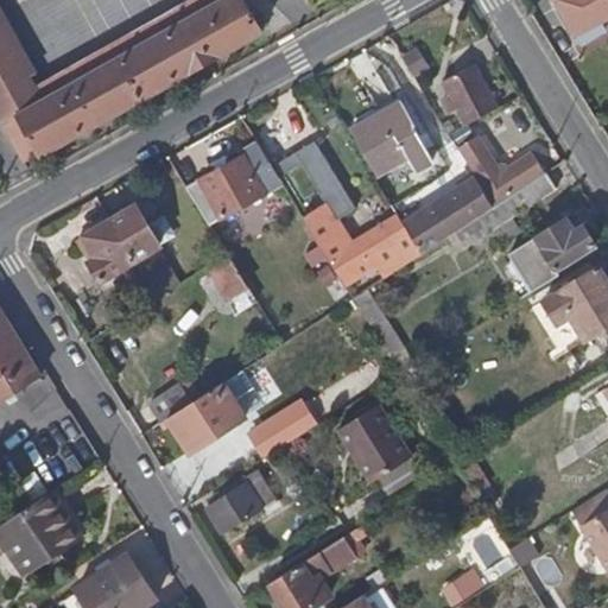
[(44,100),(19,114),(42,154),(260,32),(241,0),(201,0),(38,90),(44,100)]
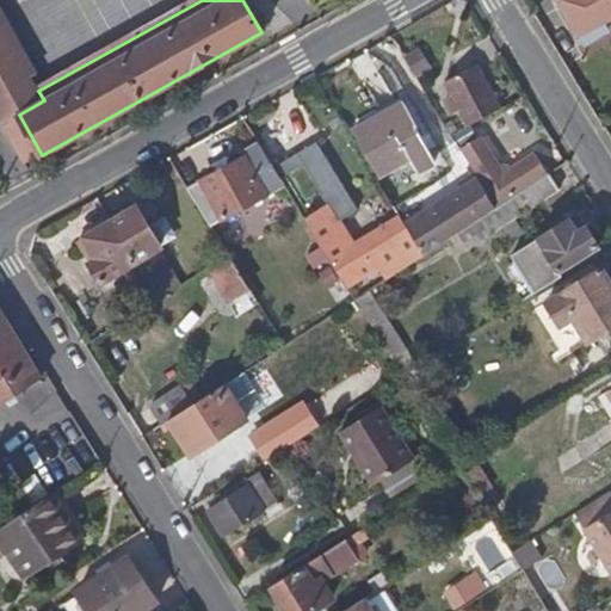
[(610,0),(556,0),(556,1),(575,37),(599,25),(610,18),(610,0)]
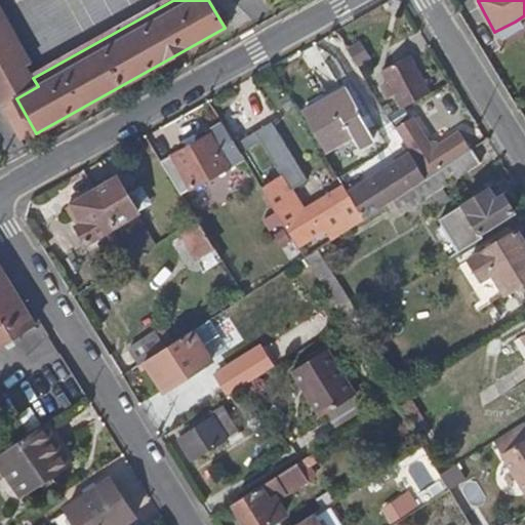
[(0,102),(2,107),(16,98),(38,86),(33,78),(0,19),(0,102)]
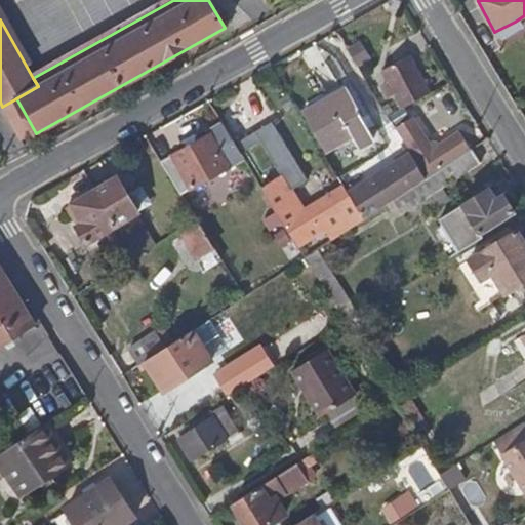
[(381,70),(399,107),(427,93),(408,55),(381,70)]
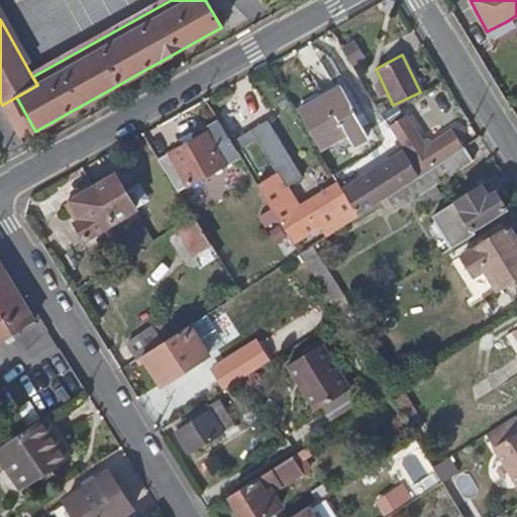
[(317,91),(321,98),(339,87),(356,115),(363,112),(340,77),(317,91)]
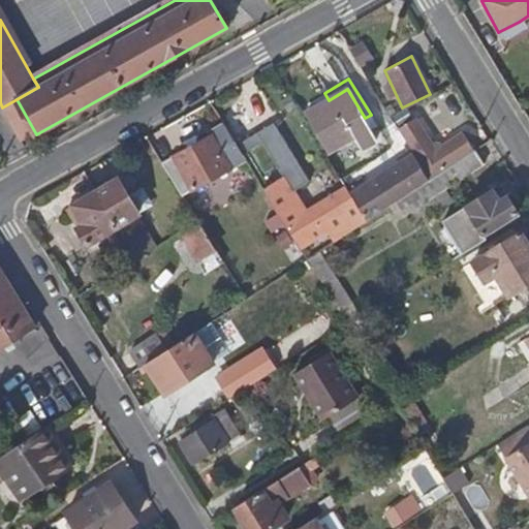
[(329,100),(305,115),(327,153),(370,126),(365,118),(347,89),(329,100)]
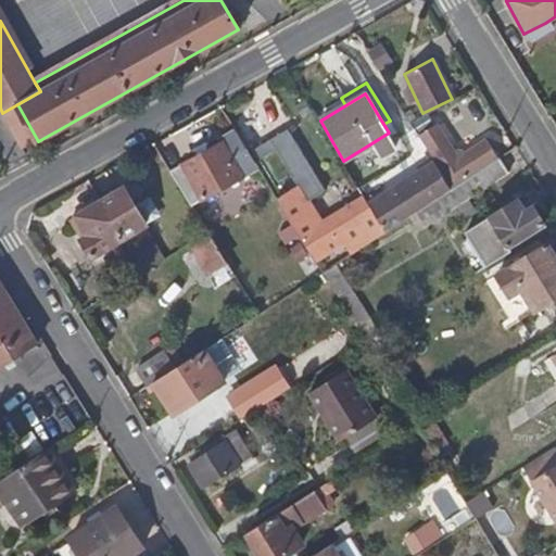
[(469,179),(498,160),(487,141),(463,158),(455,155),(434,125),(417,136),(436,164),(452,191),(469,179)]
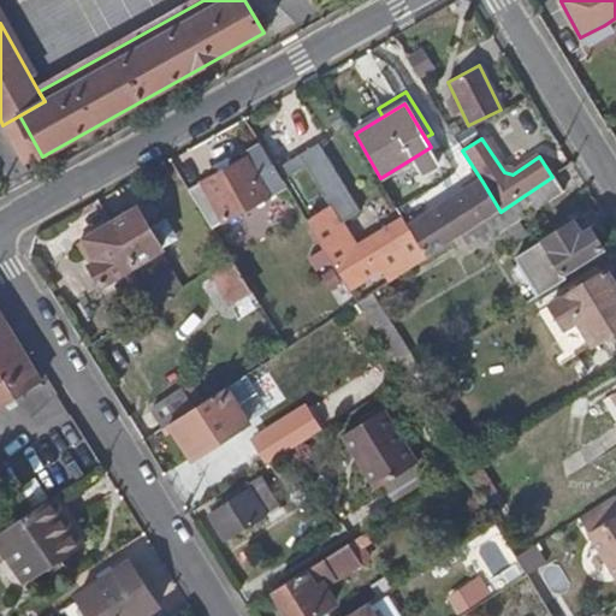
[(201,206),(215,227),(289,185),(261,142),(244,153),(248,158),(193,190),(201,206)]
